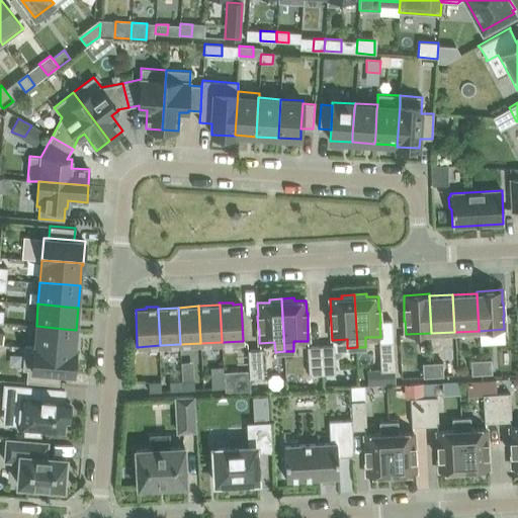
[(74,350),(76,330),(64,329),(36,326),(34,347),(34,348),(62,350),(75,351),(76,350),(74,350)]
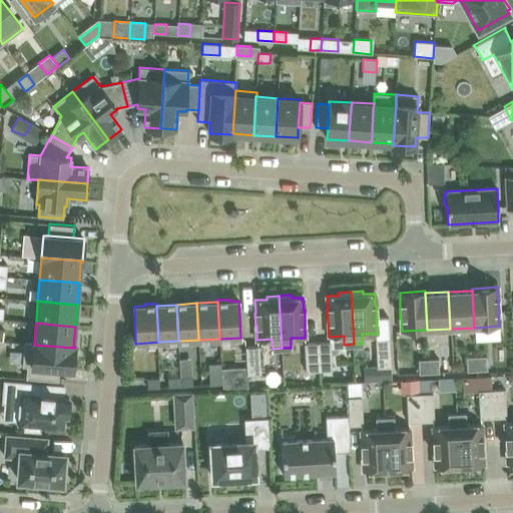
[(389,339),(375,340),(377,368),(390,367),(389,339)]
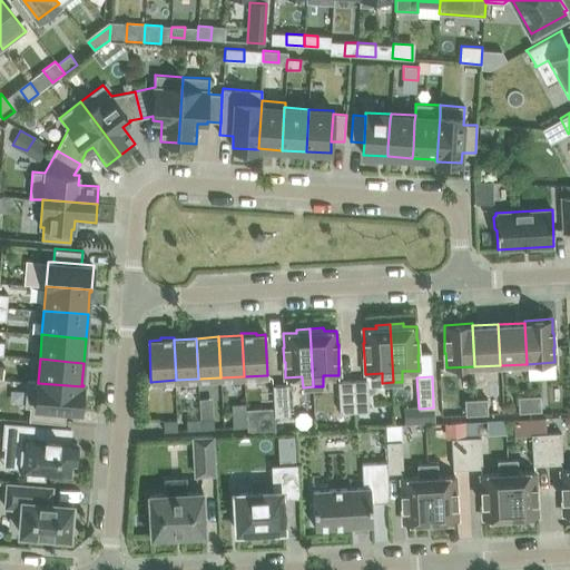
[(38,383),(38,382),(25,381),(22,406),(30,408),(29,420),(65,423),(66,410),(81,411),(82,386),(68,385),(38,383)]
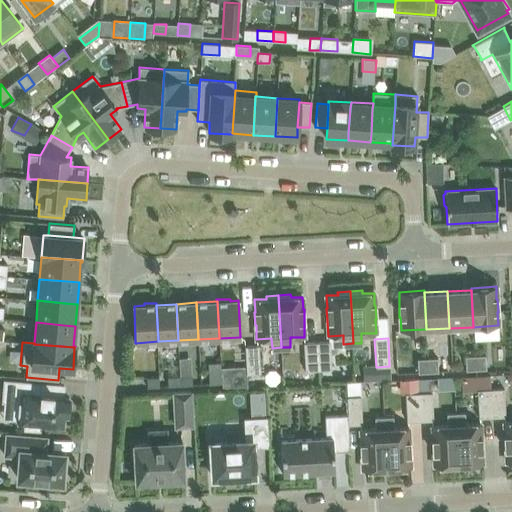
[(316,342),(303,343),(304,371),(318,370),(316,342)]
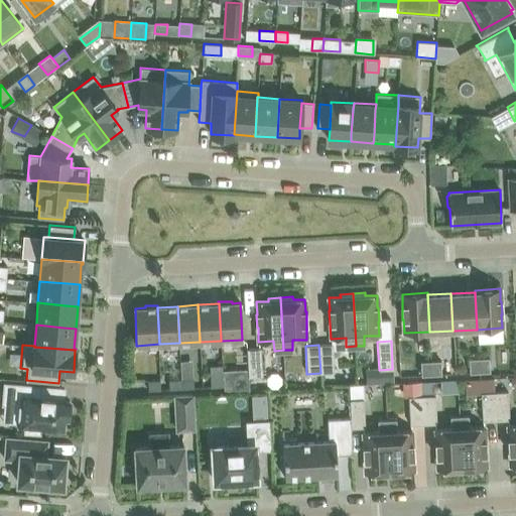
[(332,345),(318,345),(320,373),(334,373),(332,345)]
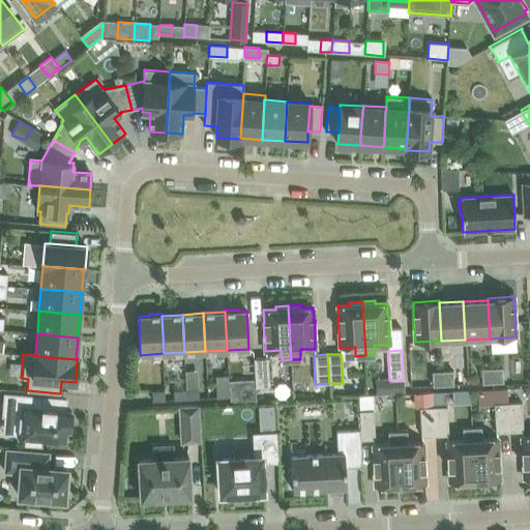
[(268,357),(254,358),(255,387),(269,386),(268,357)]
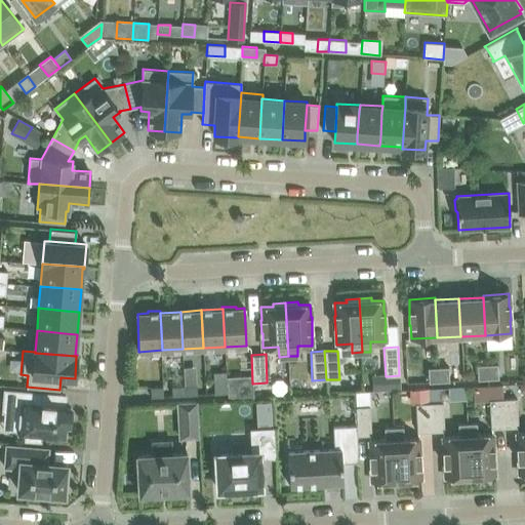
[(477,380),(487,379),(487,365),(477,366),(477,380)]
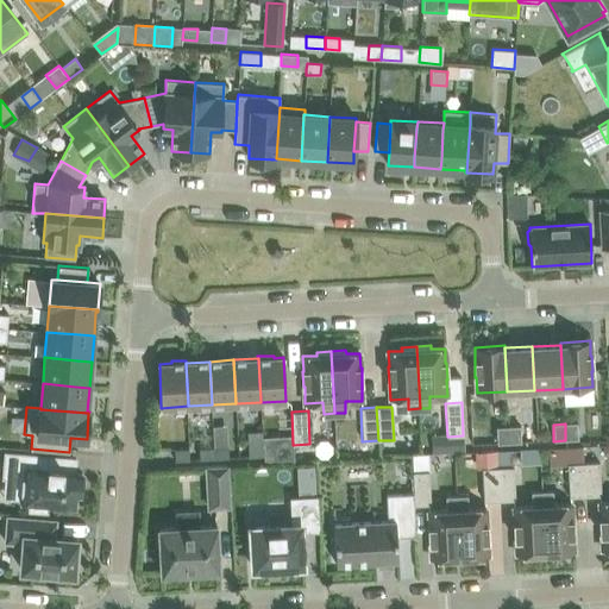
[(577,424),(565,424),(565,440),(577,440),(577,424)]
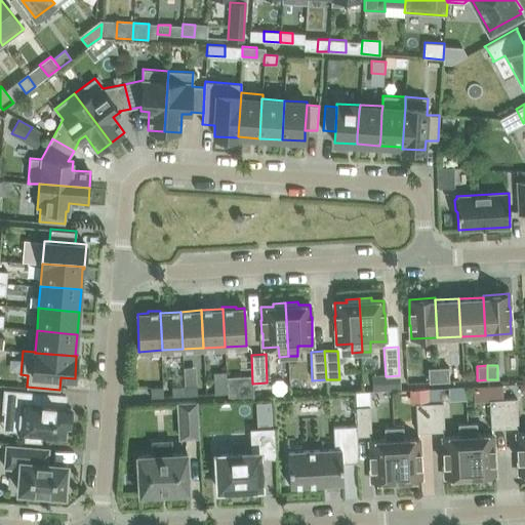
[(196,367),(184,368),(185,386),(185,395),(198,394),(197,385),(196,367)]
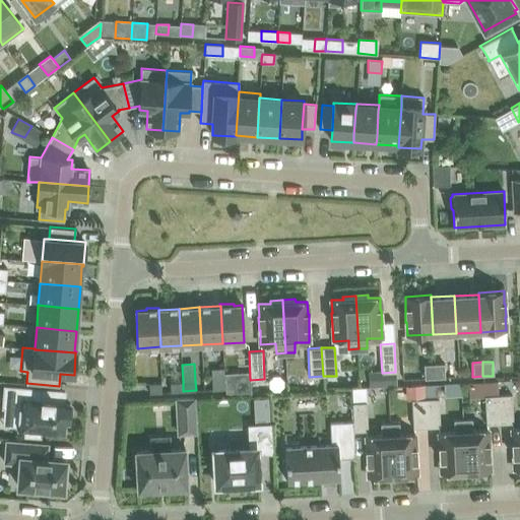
[(434,364),(424,365),(424,379),(434,378),(434,364)]
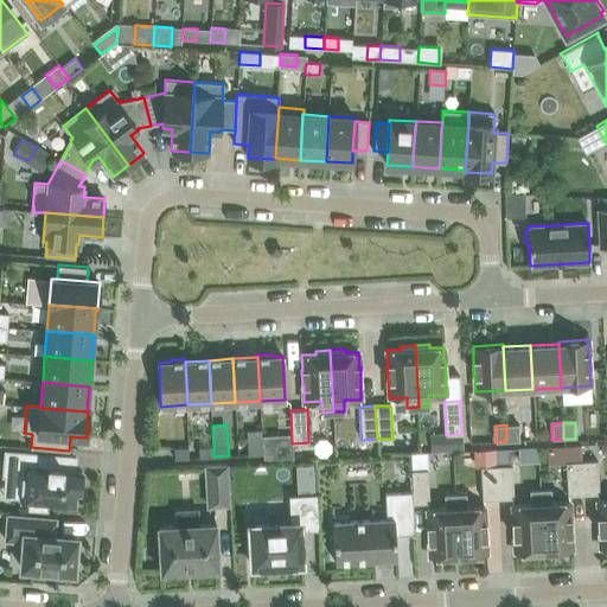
[(518,425),(506,425),(506,441),(518,441),(518,425)]
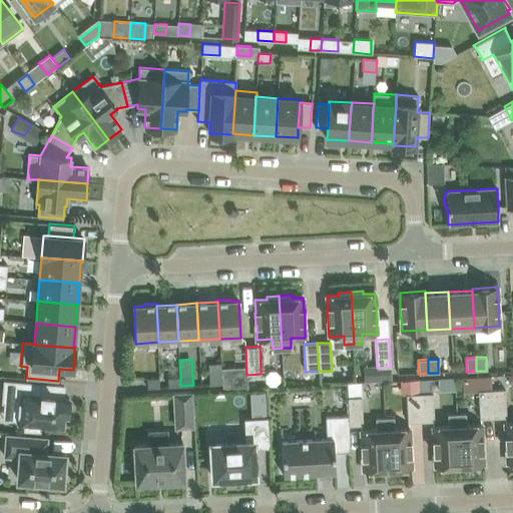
[(210,385),(222,384),(220,364),(209,365),(210,385)]
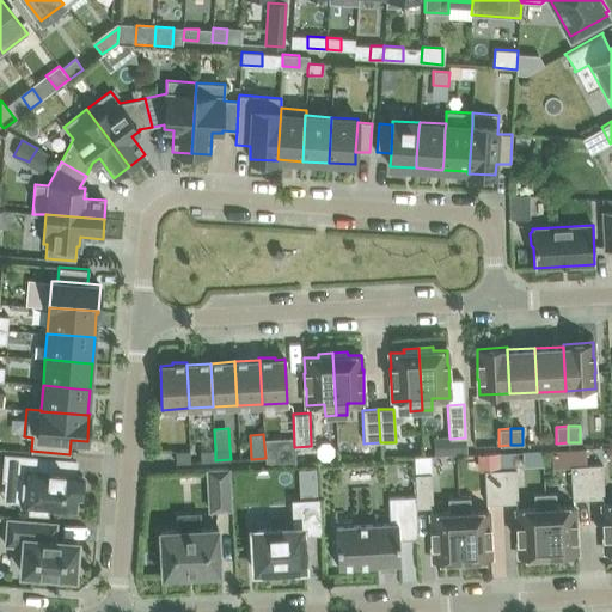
[(279,439),(280,464),(294,463),(293,438),(279,439)]
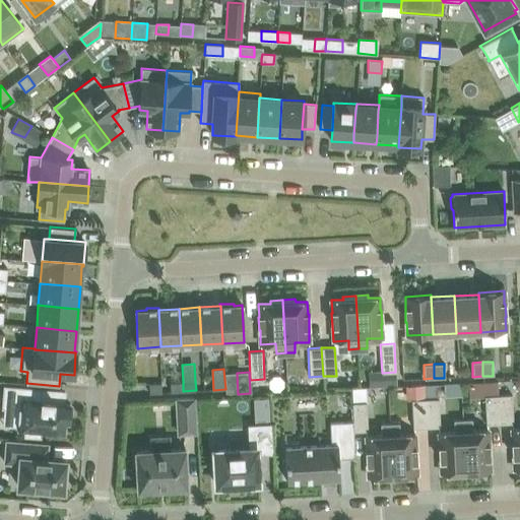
[(396,386),(395,372),(382,373),(382,387),(396,386)]
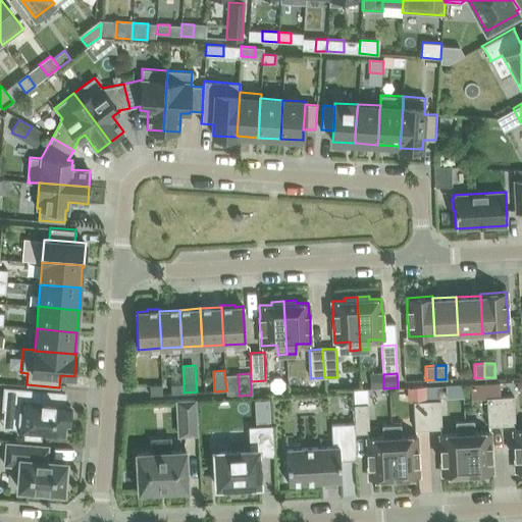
[(184,383),(170,384),(171,394),(184,393),(184,383)]
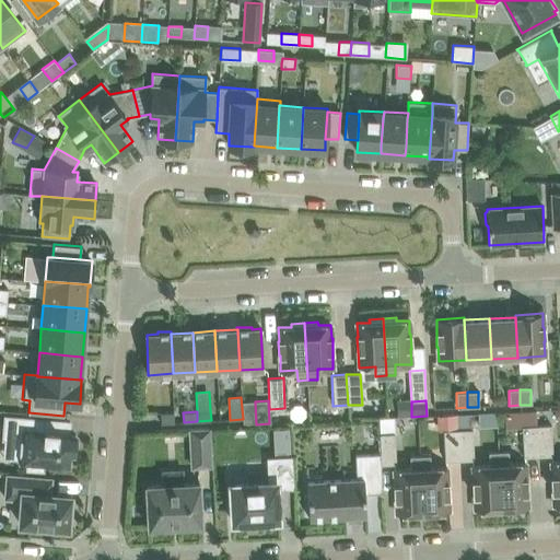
[(174,412),(161,413),(161,423),(174,422),(174,412)]
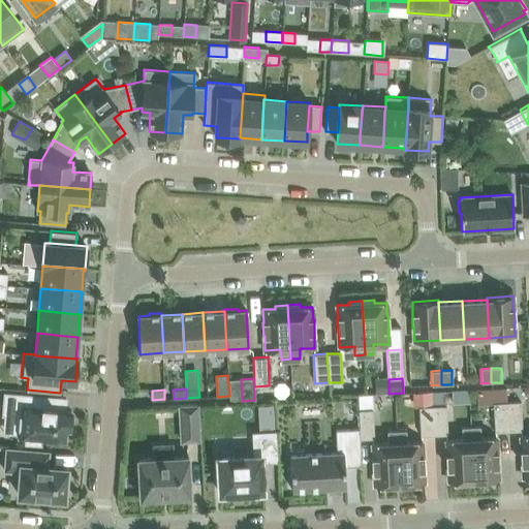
[(432,406),(446,405),(445,392),(432,393),(432,406)]
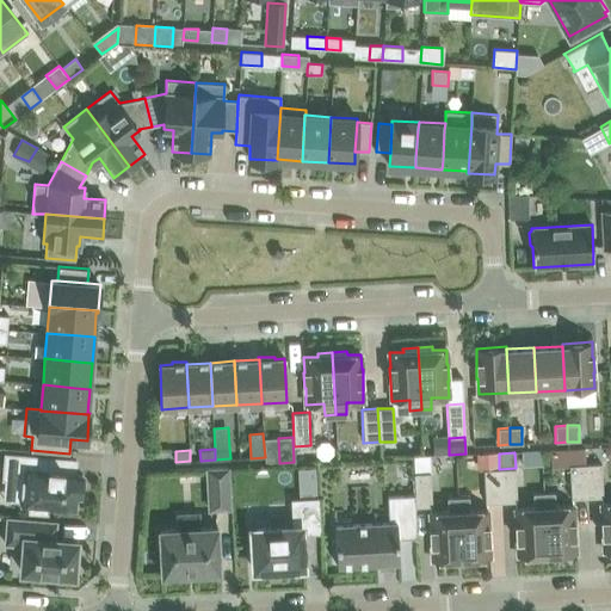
[(5,454),(2,480),(5,480),(4,500),(20,501),(20,504),(29,504),(29,508),(47,511),(48,506),(75,507),(76,494),(81,495),(82,475),(63,474),(63,471),(50,470),(51,457),(5,454)]
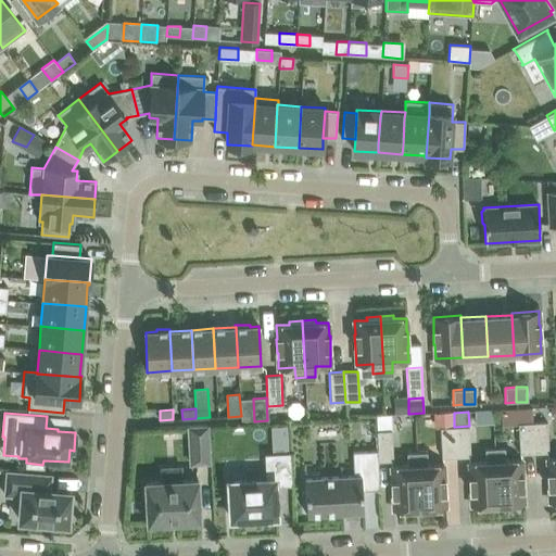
[(454,413),(434,414),(434,428),(440,427),(454,427),(454,413)]
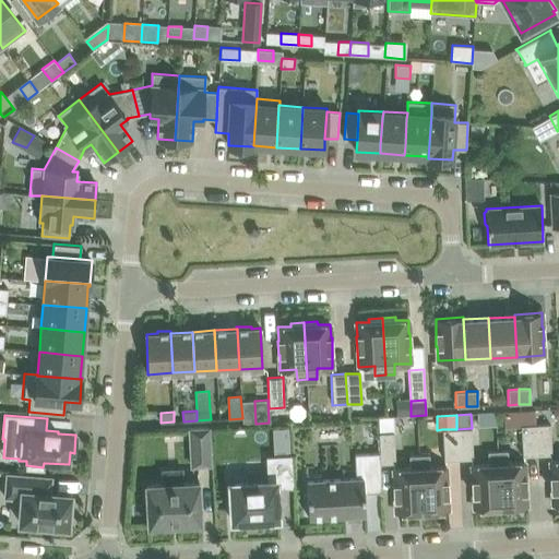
[(550,424),(536,425),(537,455),(551,454),(550,424)]
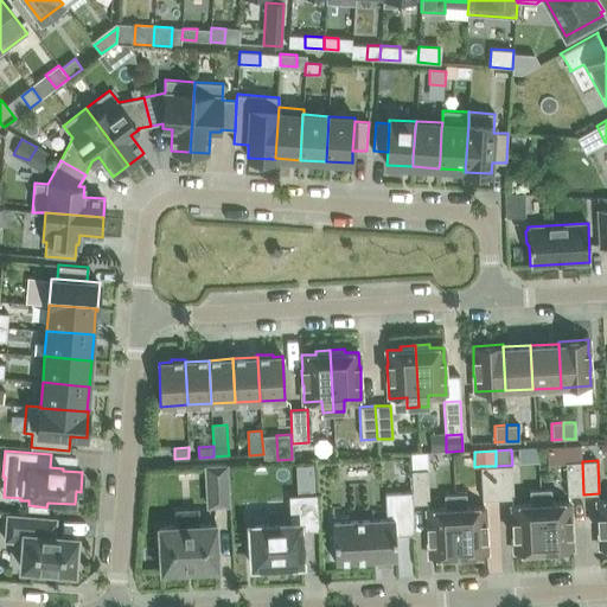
[(582,461),(566,462),(568,494),(583,494),(582,461)]
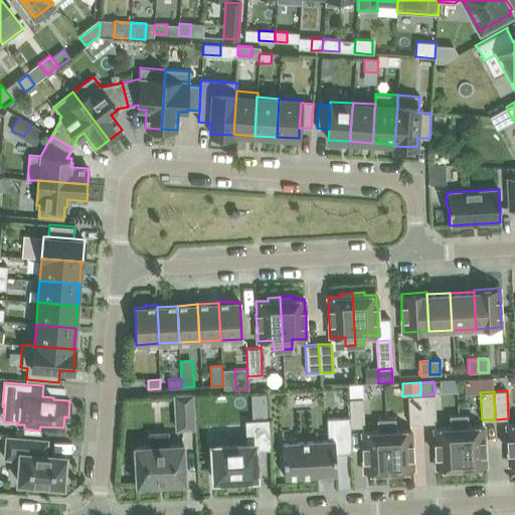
[(173,394),(175,431),(195,430),(193,393),(173,394)]
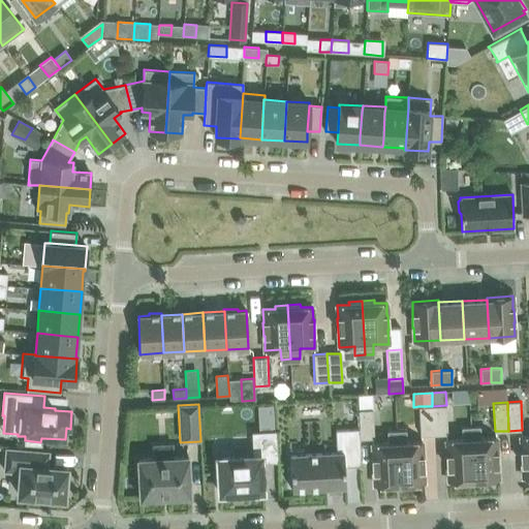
[(446,405),(432,406),(434,435),(447,434),(446,405)]
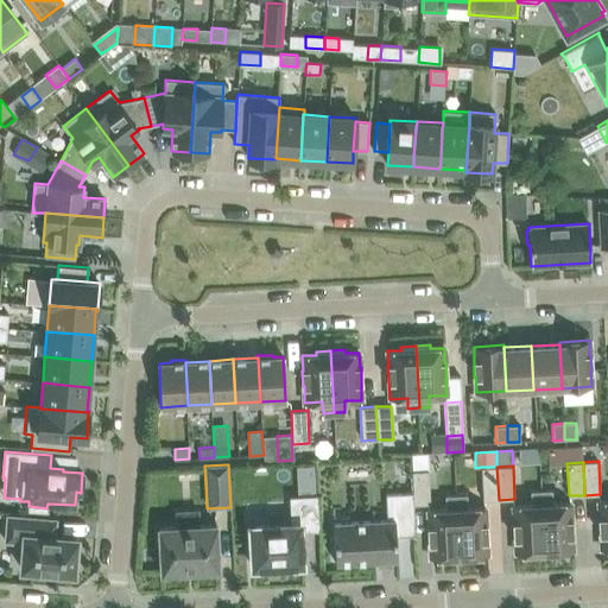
[(481,467),(483,500),(499,500),(496,467),(481,467)]
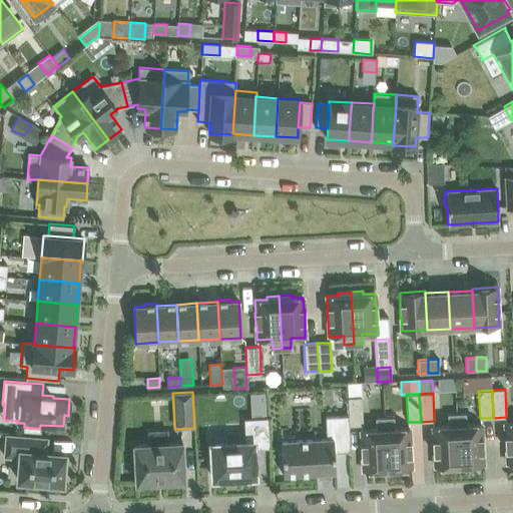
[(362,397),(348,397),(349,425),(363,425),(362,397)]
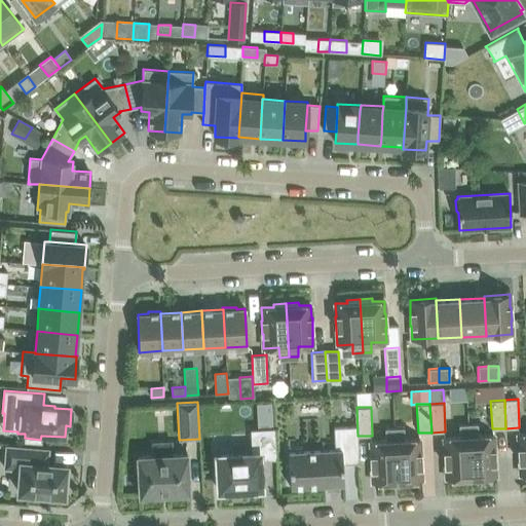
[(478,423),(468,424),(472,481),(484,480),(484,477),(495,476),(495,463),(496,463),(495,450),(494,450),(493,436),(479,436),(478,423)]
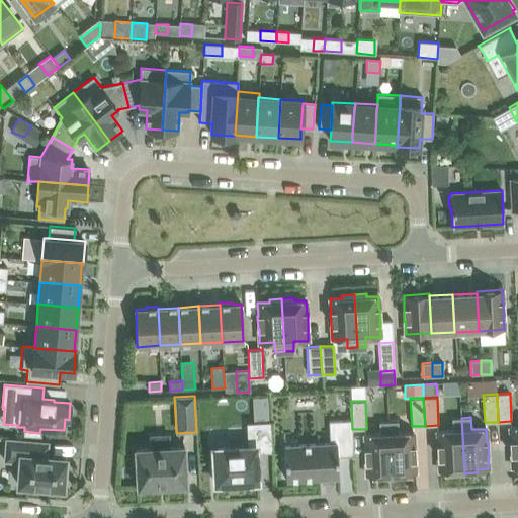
[(464,473),(461,418),(451,418),(452,430),(437,431),(438,445),(437,445),(438,459),(439,459),(439,471),(451,470),(451,473),(464,473)]
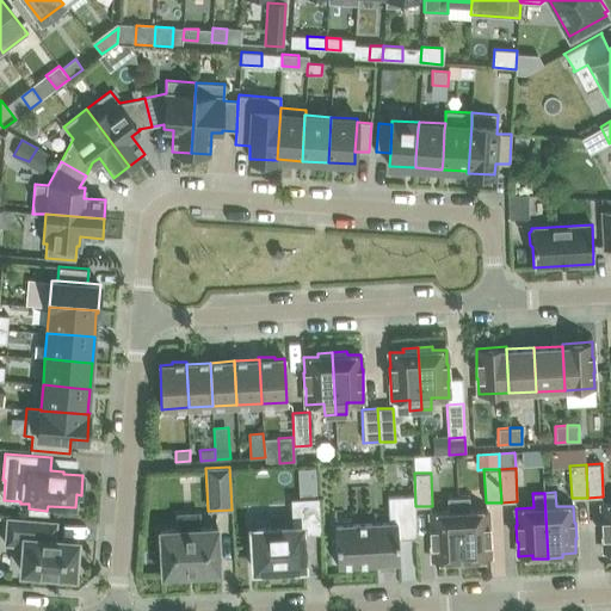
[(389,523),(335,525),(338,566),(399,563),(397,539),(417,538),(414,495),(388,497),(389,523)]
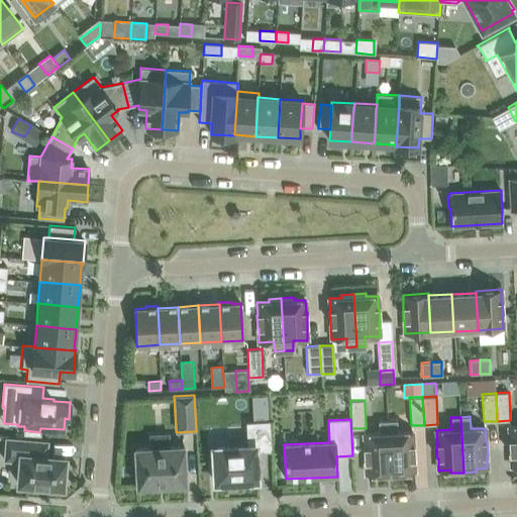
[(247,446),(213,448),(215,483),(220,483),(220,486),(233,485),(233,482),(257,481),(255,452),(272,451),(271,420),(245,422),(247,446)]
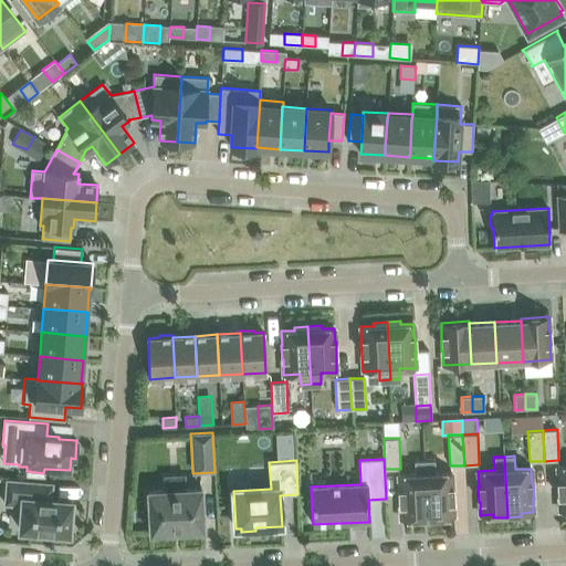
[(435,460),(425,461),(428,522),(441,521),(441,517),(454,516),(453,503),(454,503),(453,488),(452,488),(452,472),(436,473),(435,460)]
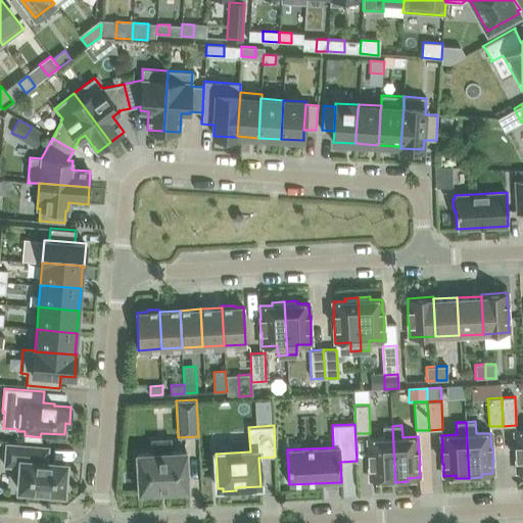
[(395,482),(392,426),(383,426),(383,438),(368,439),(369,454),(368,454),(369,467),(370,467),(371,480),(382,479),(382,482),(395,482)]
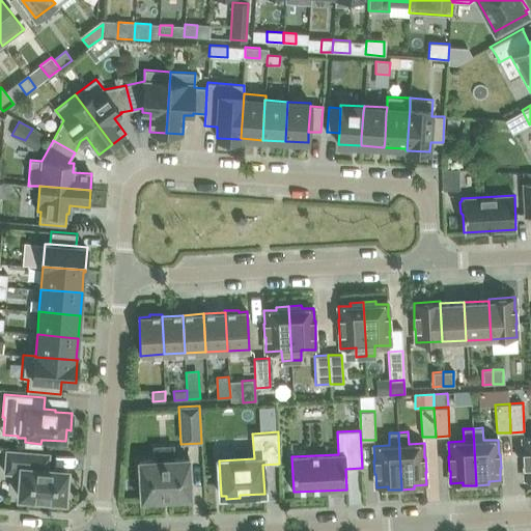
[(49,452),(6,449),(4,473),(21,474),(20,495),(19,495),(19,497),(21,497),(35,498),(34,501),(49,502),(49,499),(63,500),(65,501),(65,499),(64,499),(66,472),(67,472),(67,470),(65,470),(65,471),(48,469),(49,452)]
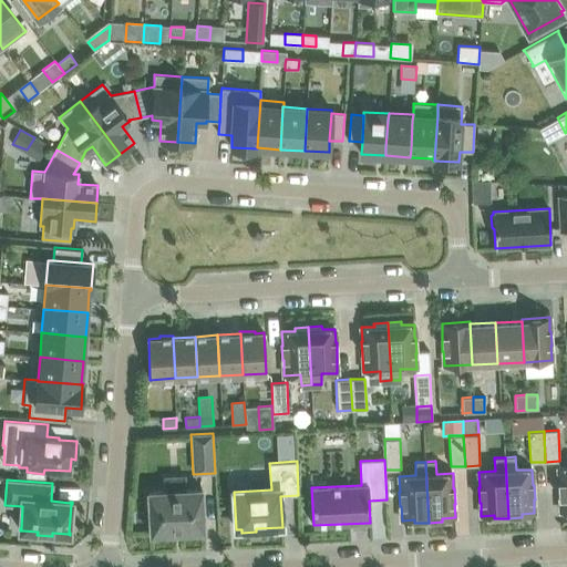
[(202,488),(148,492),(151,535),(204,532),(202,488)]
